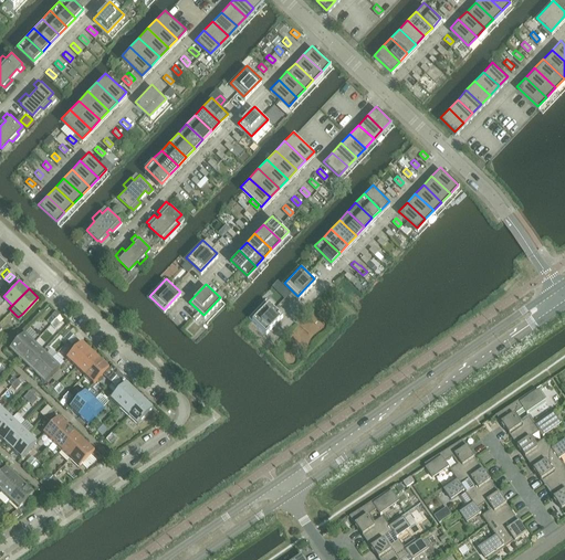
[(265,330),(282,313),(268,299),(251,317),(265,330)]
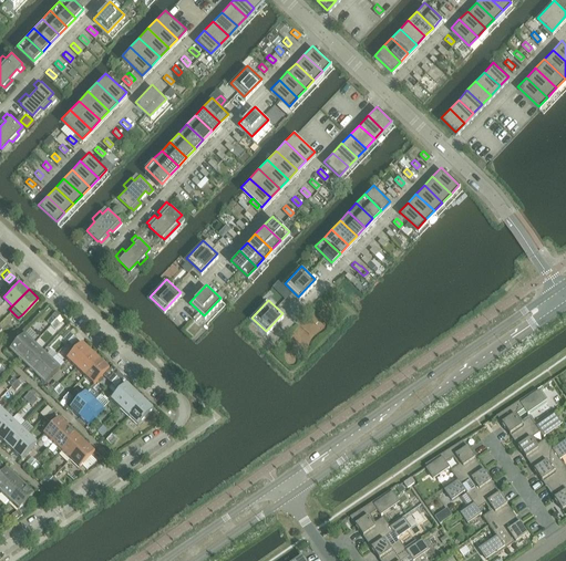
[(50,322),(55,315),(51,312),(45,318),(50,322)]
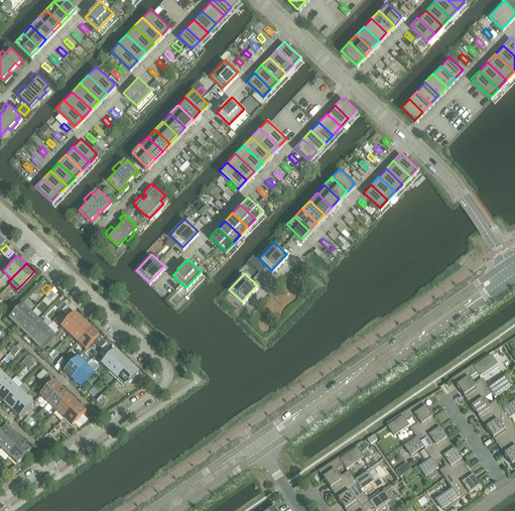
[(49,296),(54,291),(50,287),(45,293),(49,296)]
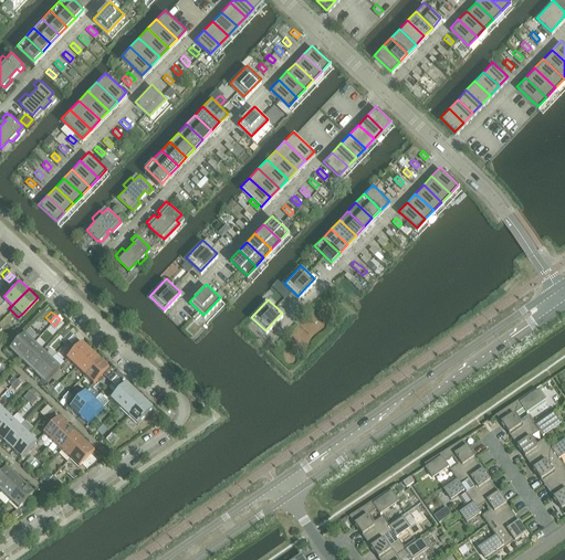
[(67,337),(73,331),(69,328),(63,334),(67,337)]
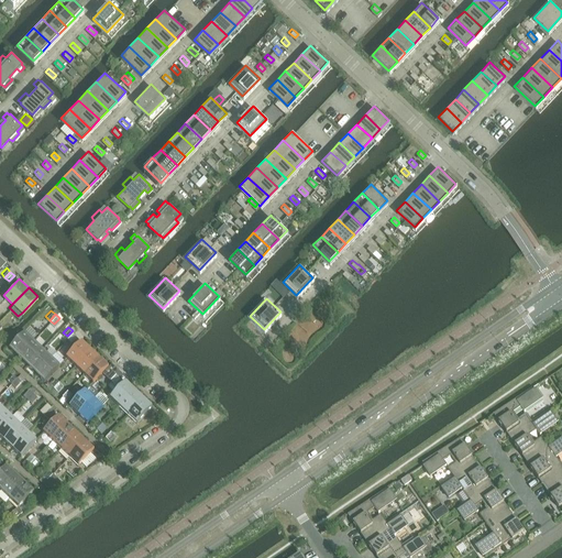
[(17,353),(33,337),(23,329),(8,345),(17,353)]
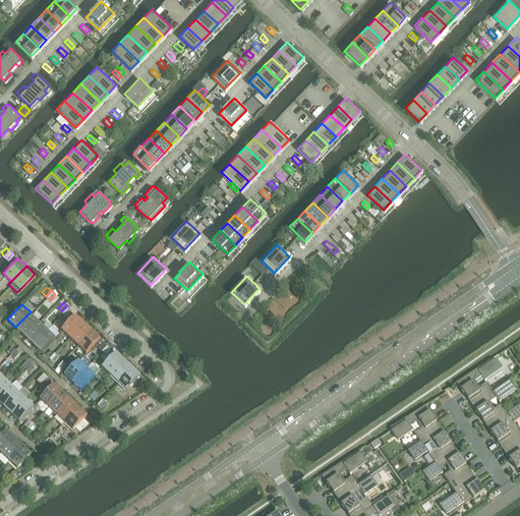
[(70,309),(67,305),(62,310),(65,314),(70,309)]
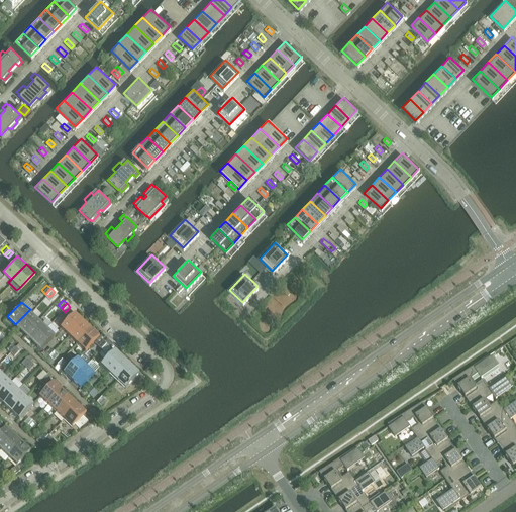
[(23,332),(38,317),(30,309),(15,324),(23,332)]
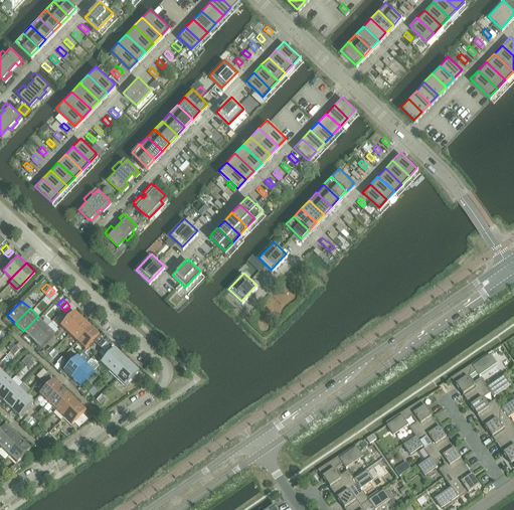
[(68,331),(82,316),(73,308),(59,323),(68,331)]
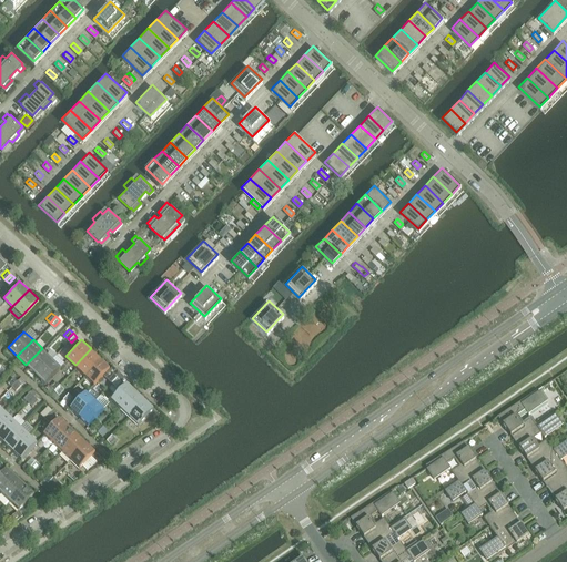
[(34,373),(50,356),(42,348),(26,365),(34,373)]
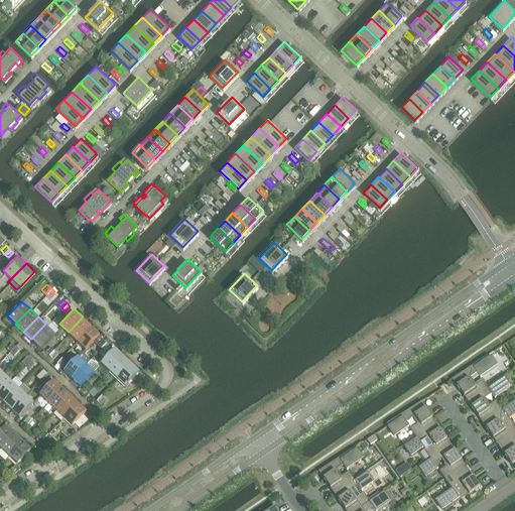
[(76,340),(91,325),(83,316),(69,332),(76,340)]
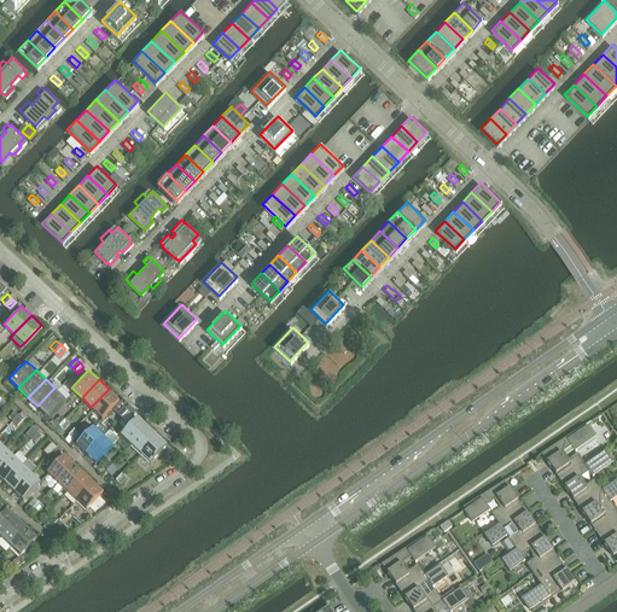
[(47,415),(65,397),(54,388),(38,406),(47,415)]
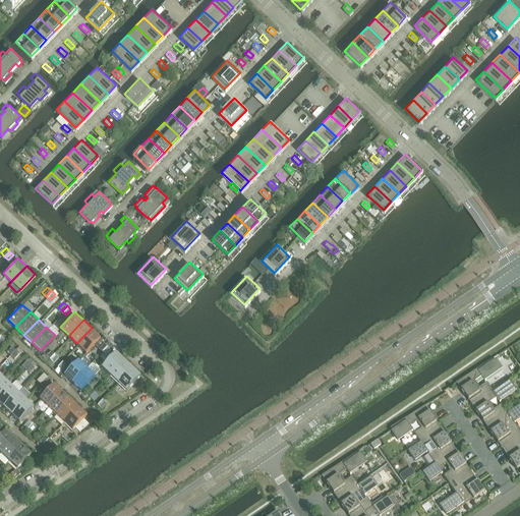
[(85,351),(100,336),(92,328),(76,343),(85,351)]
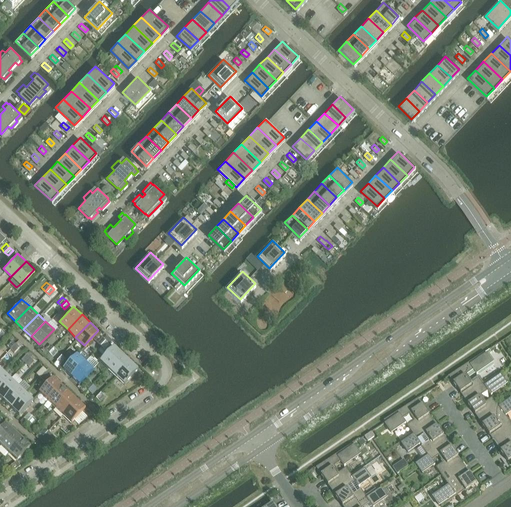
[(100,343),(105,337),(101,334),(96,339),(100,343)]
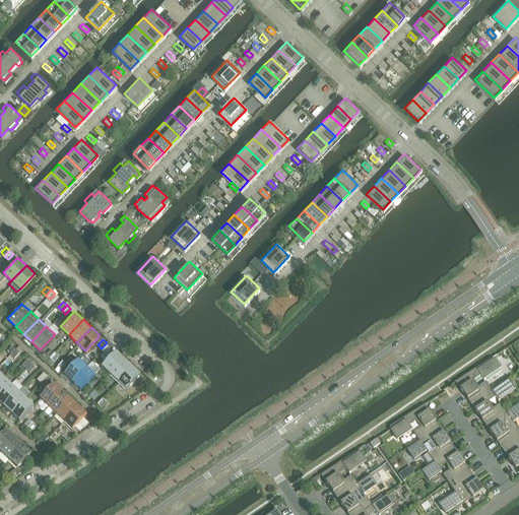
[(15,346),(11,342),(6,347),(10,351),(15,346)]
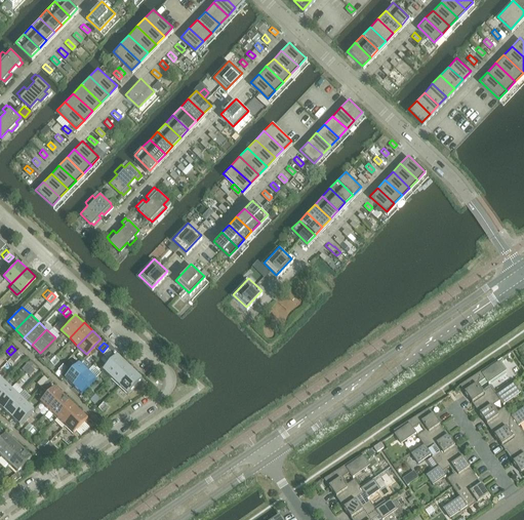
[(108,346),(103,352),(106,355),(111,350),(108,346)]
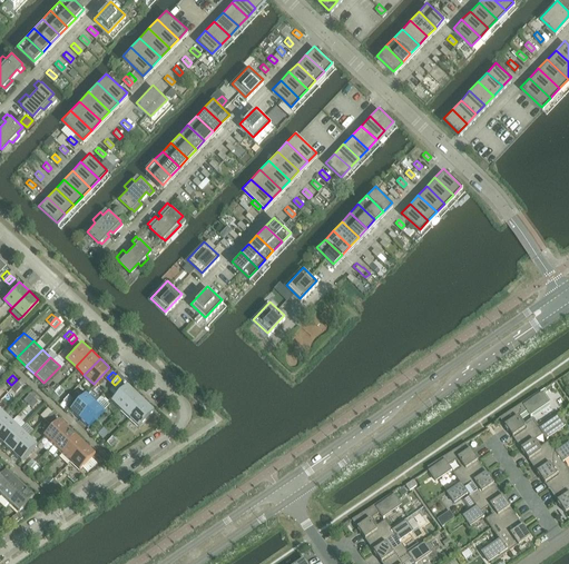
[(20,383),(17,379),(11,385),(15,389),(20,383)]
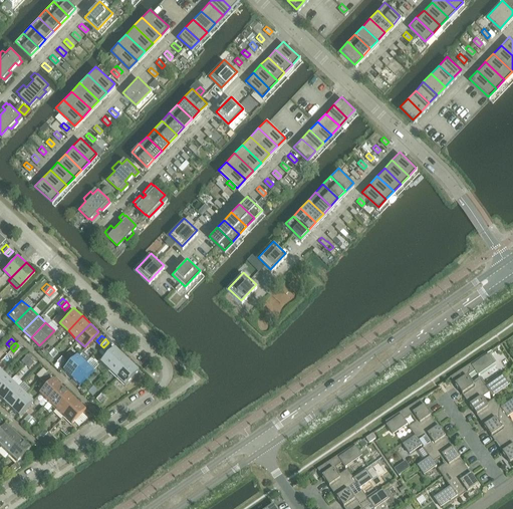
[(48,351),(53,345),(49,342),(44,347),(48,351)]
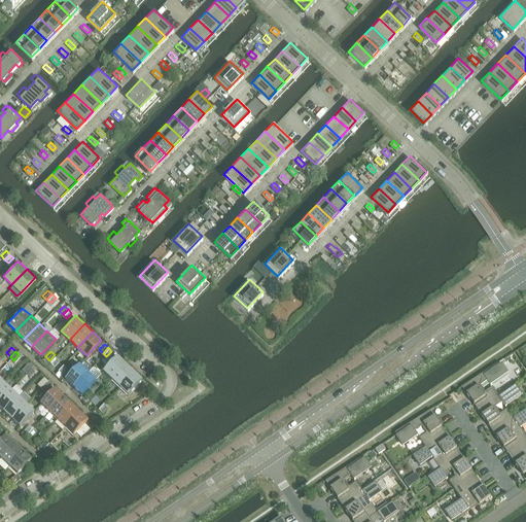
[(110,377),(125,361),(116,353),(102,369),(110,377)]
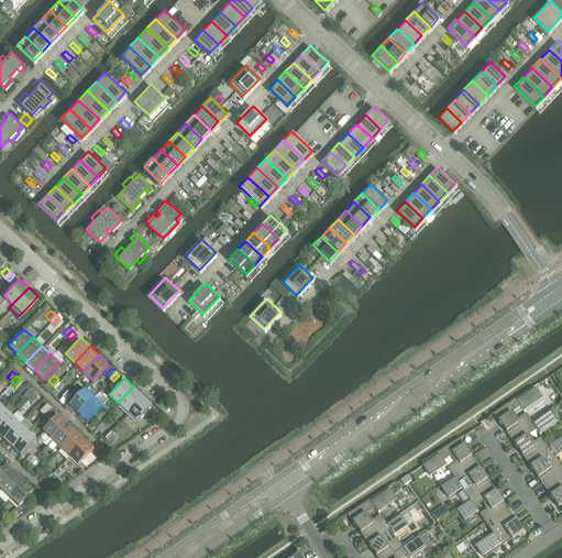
[(57,389),(63,383),(58,379),(53,385),(57,389)]
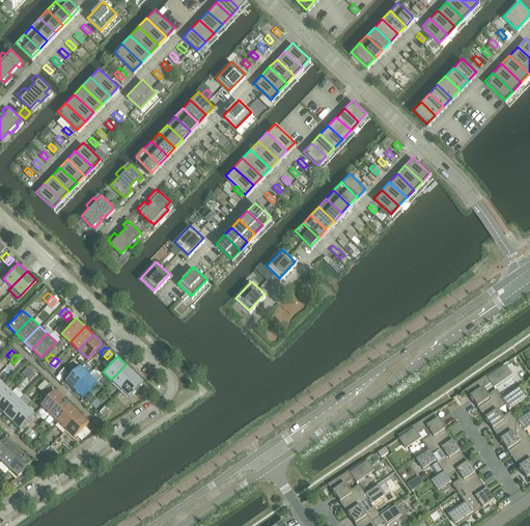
[(25,374),(30,368),(27,364),(22,369),(25,374)]
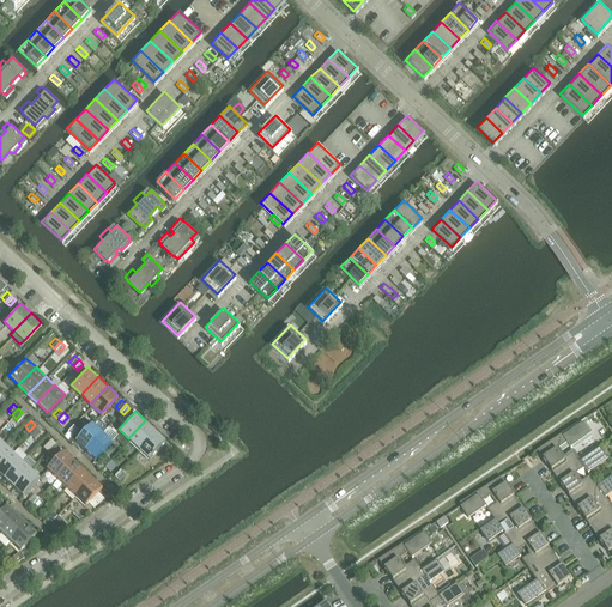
[(84,447),(102,429),(91,420),(74,438),(84,447)]
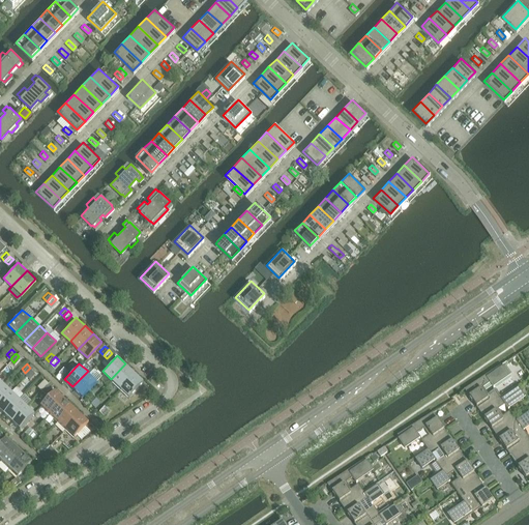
[(119,386),(134,371),(125,363),(111,379),(119,386)]
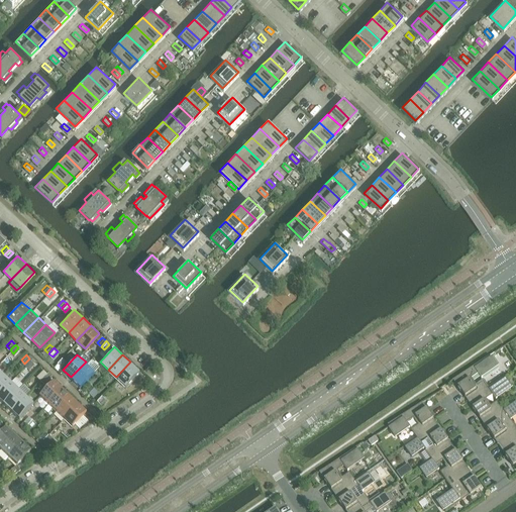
[(475,381),(470,374),(477,370),(480,374),(481,373),(492,365),(486,356),(485,357),(484,354),(451,377),(452,377),(467,398),(488,384),(482,376),(475,381)]
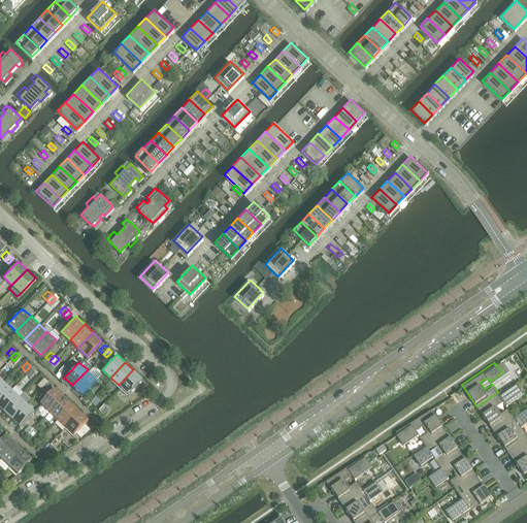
[(62,372),(67,367),(63,363),(58,368),(62,372)]
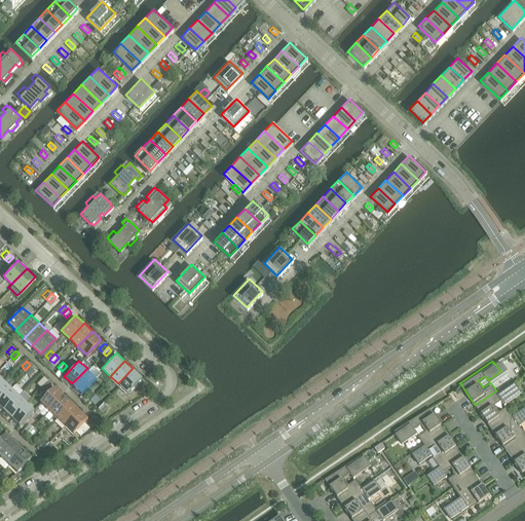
[(29,374),(34,368),(30,365),(25,370),(29,374)]
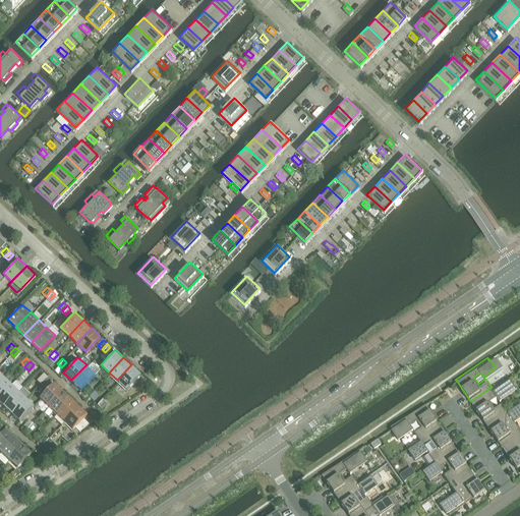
[(79,388),(95,373),(87,364),(71,380),(79,388)]
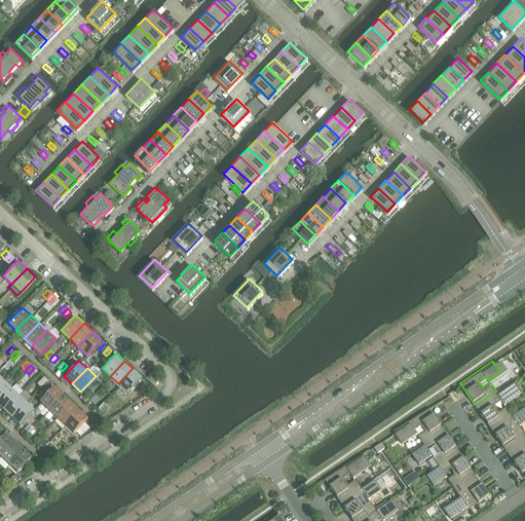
[(126,392),(142,376),(133,368),(118,383),(126,392)]
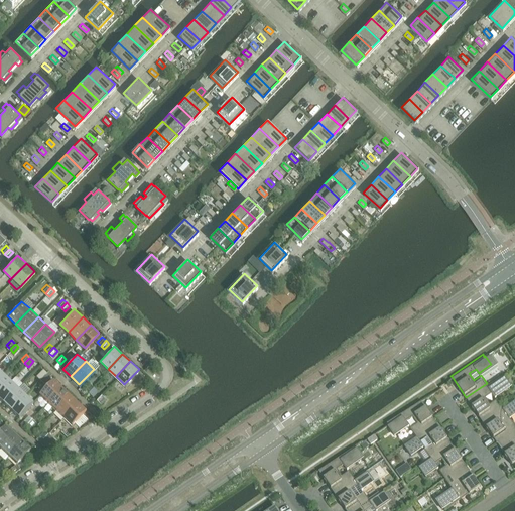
[(44,372),(40,368),(35,374),(39,377),(44,372)]
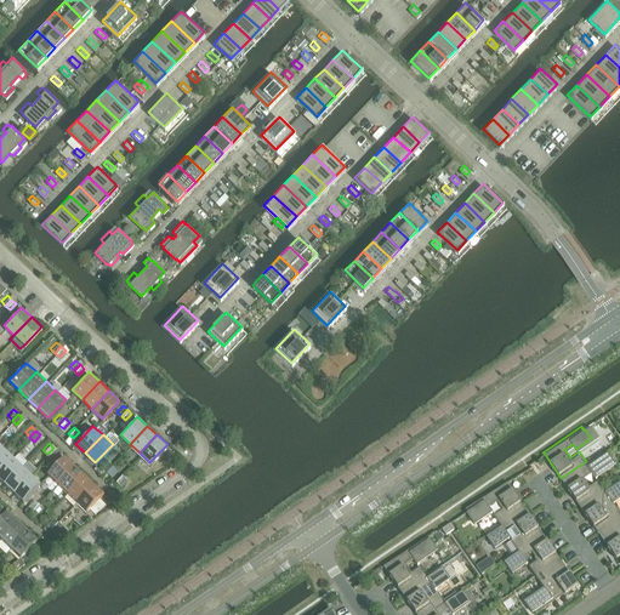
[(0,467),(12,455),(4,446),(0,449),(0,467)]
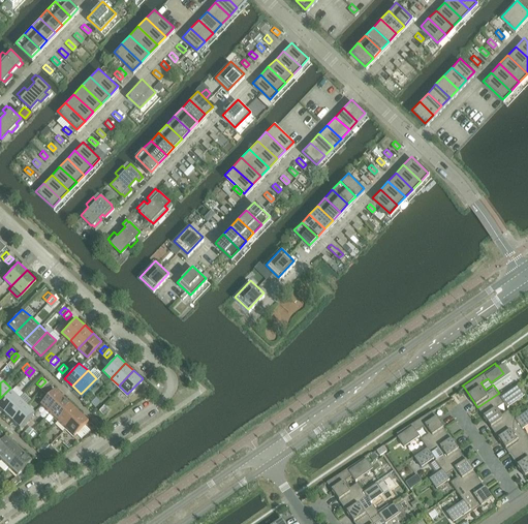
[(50,384),(45,381),(40,387),(44,391),(50,384)]
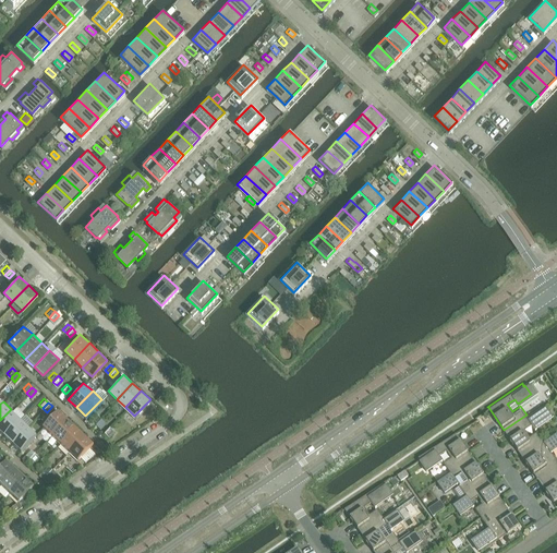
[(520,453),(542,437),(535,429),(528,434),(523,427),(530,422),(533,427),(535,425),(534,425),(552,413),(546,405),(540,409),(537,406),(527,415),(504,430),(520,453)]
